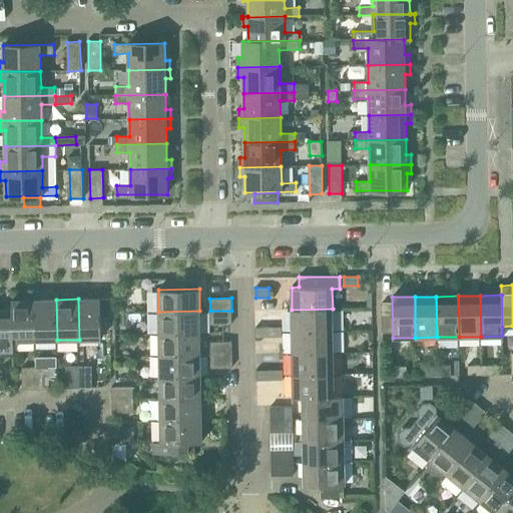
[(100,299),(78,299),(79,340),(101,339),(100,299)]
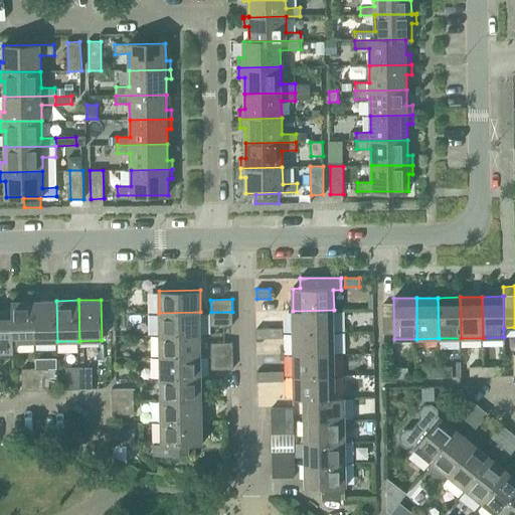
[(12,301),(12,311),(13,342),(14,342),(35,342),(34,301),(12,301)]
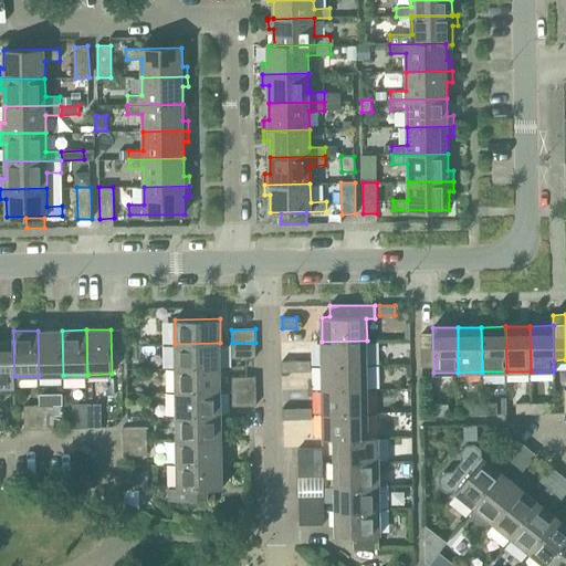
[(62,331),(38,331),(39,376),(63,375),(62,331)]
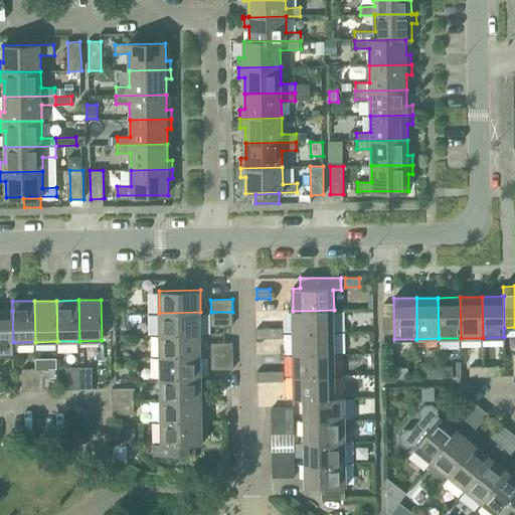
[(12,311),(0,310),(0,351),(14,351),(14,342),(13,342),(12,311)]
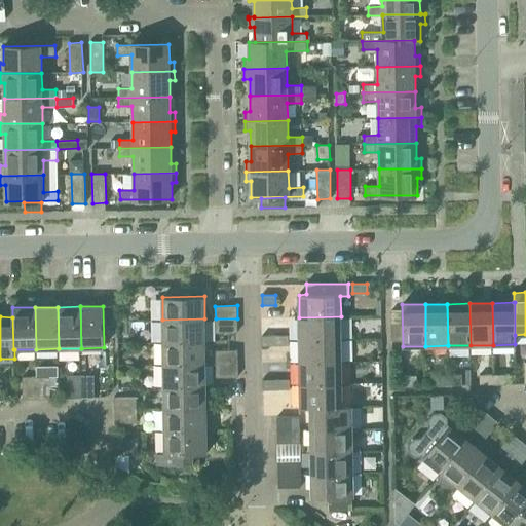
[(299,317),(299,340),(341,339),(341,316),(299,317)]
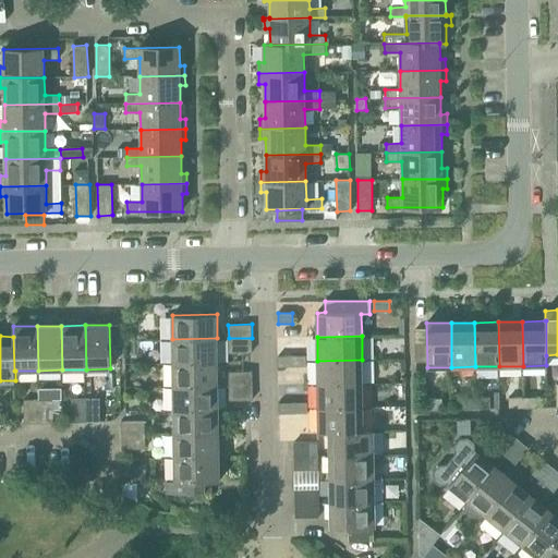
[(172,339),(173,363),(218,362),(217,338),(172,339)]
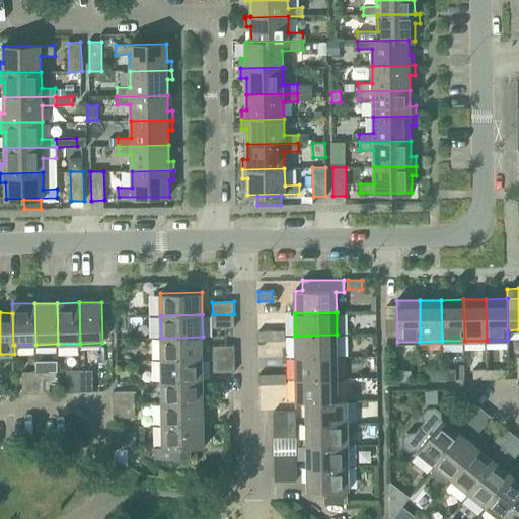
[(234,314),(213,314),(213,328),(234,328),(234,314)]
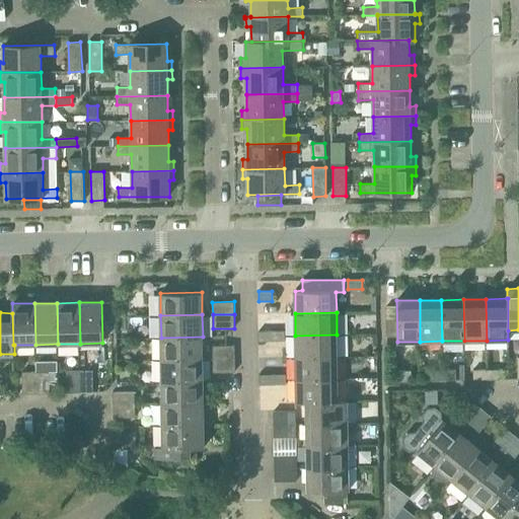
[(285,330),(272,331),(272,341),(285,341),(285,330)]
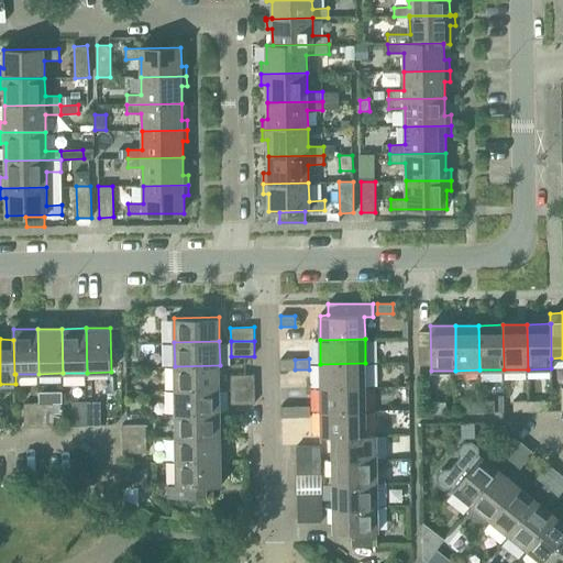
[(295,370),(295,360),(280,360),(280,371),(295,370)]
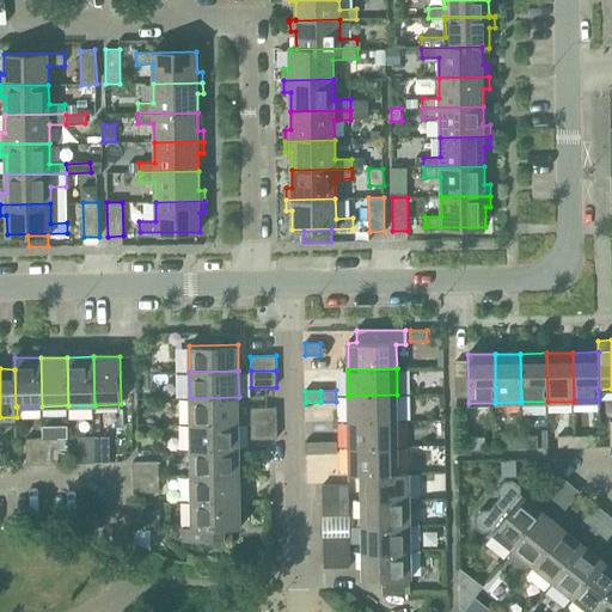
[(348,396),(349,422),(397,421),(397,395),(348,396)]
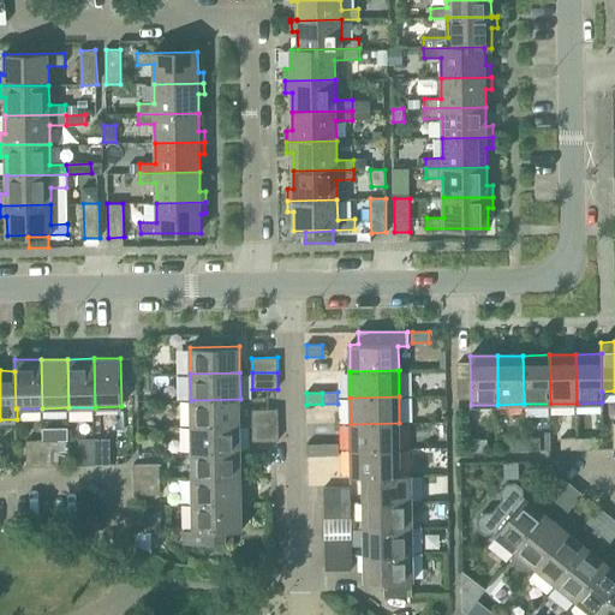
[(240,399),(191,400),(191,427),(252,425),(252,410),(240,411),(240,399)]
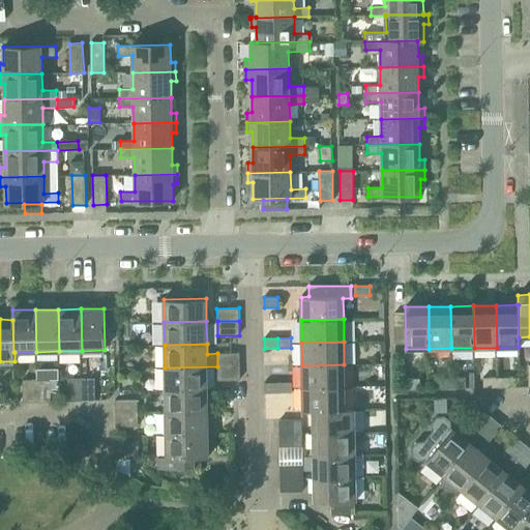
[(217,353),(217,366),(240,365),(240,353),(217,353)]
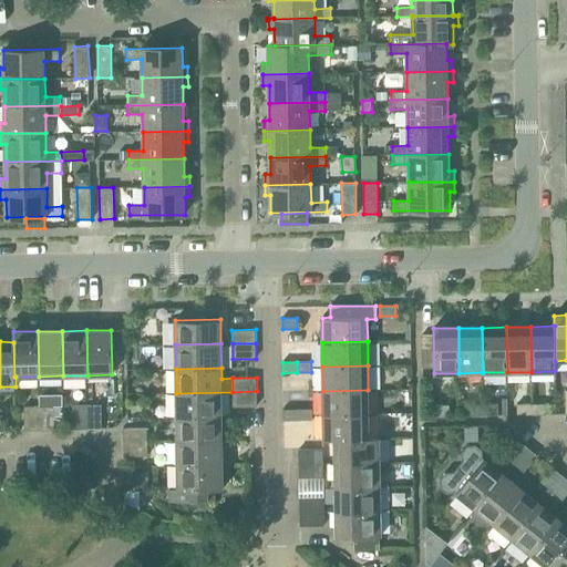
[(323,391),(323,415),(369,414),(368,390),(323,391)]
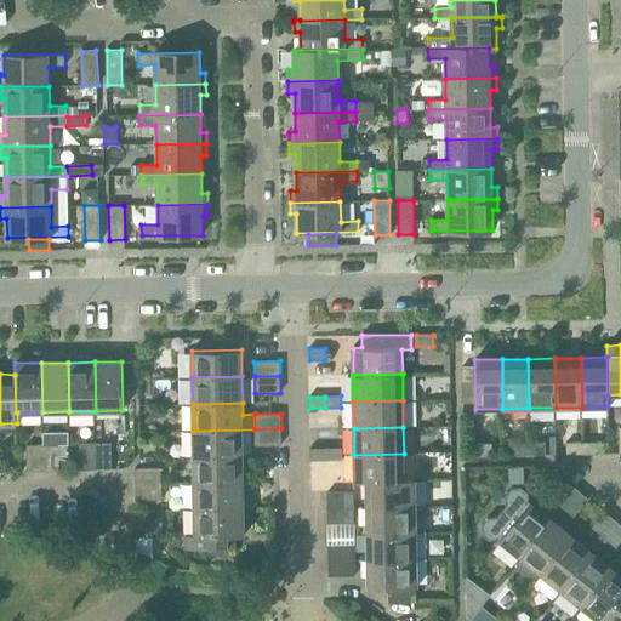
[(281,428),(255,429),(256,440),(256,445),(281,444),(281,428)]
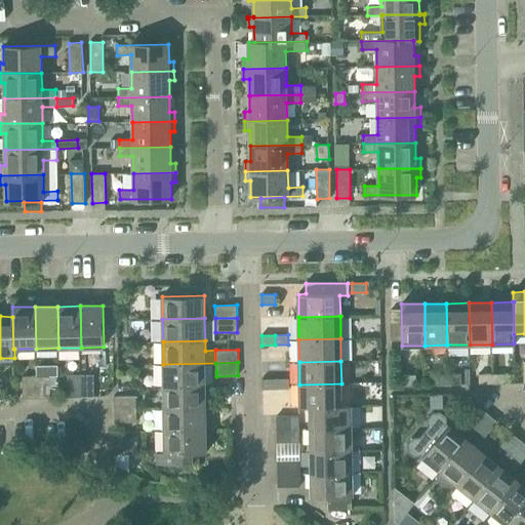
[(215,363),(163,364),(164,386),(205,386),(205,373),(216,372),(215,363)]
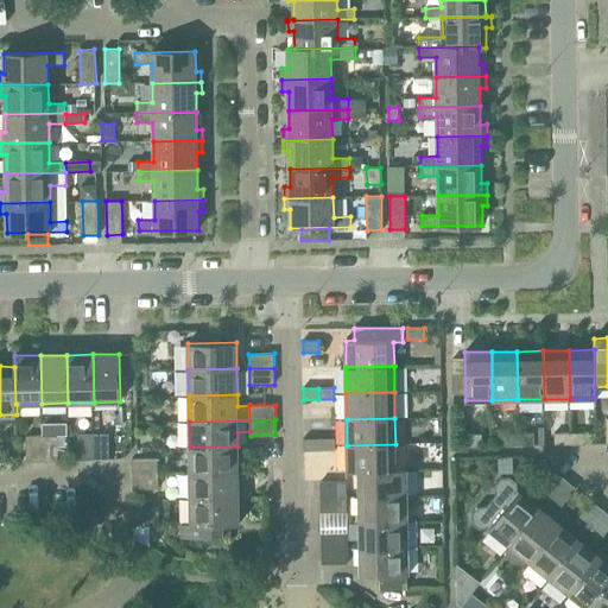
[(586,432),(570,434),(570,444),(586,444),(586,432)]
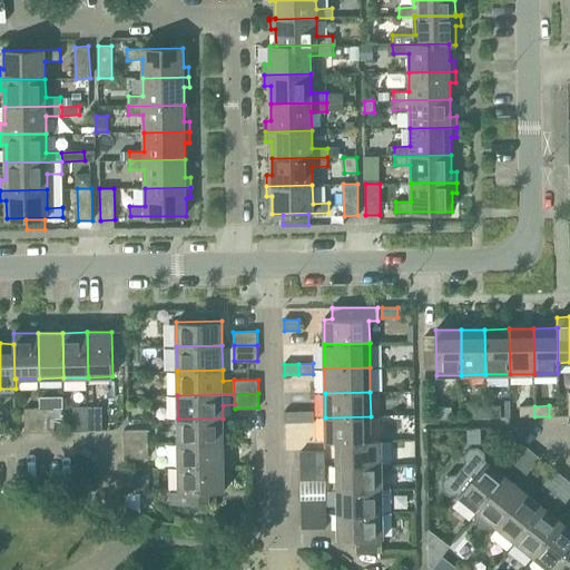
[(89,431),(88,406),(74,406),(74,431),(89,431)]
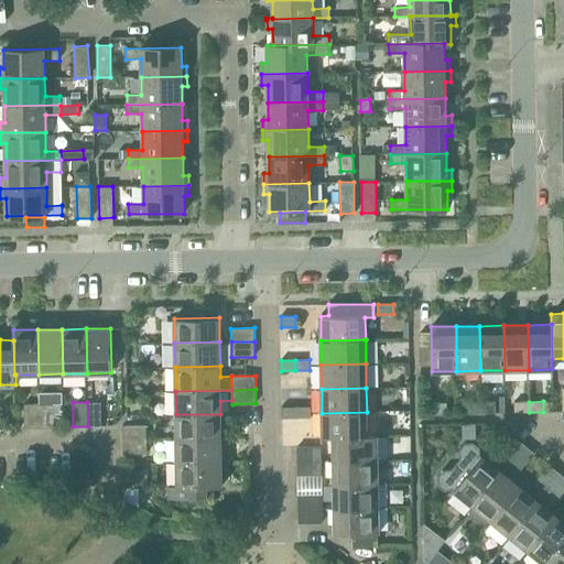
[(101,402),(87,402),(88,426),(101,426),(101,402)]
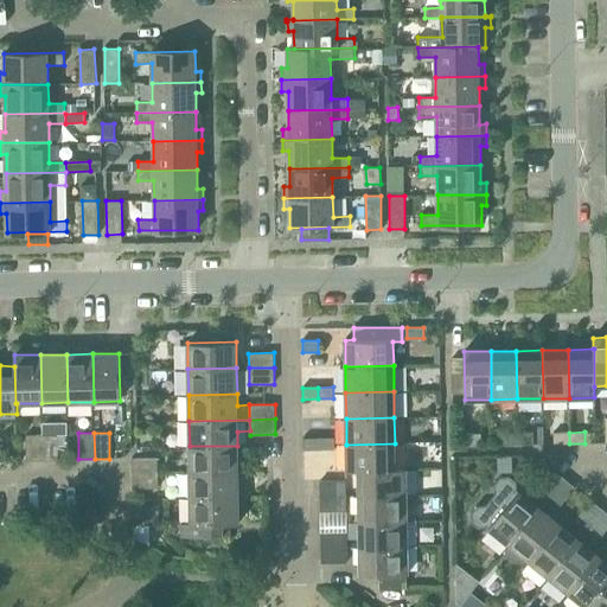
[(518,445),(518,433),(503,434),(503,445),(518,445)]
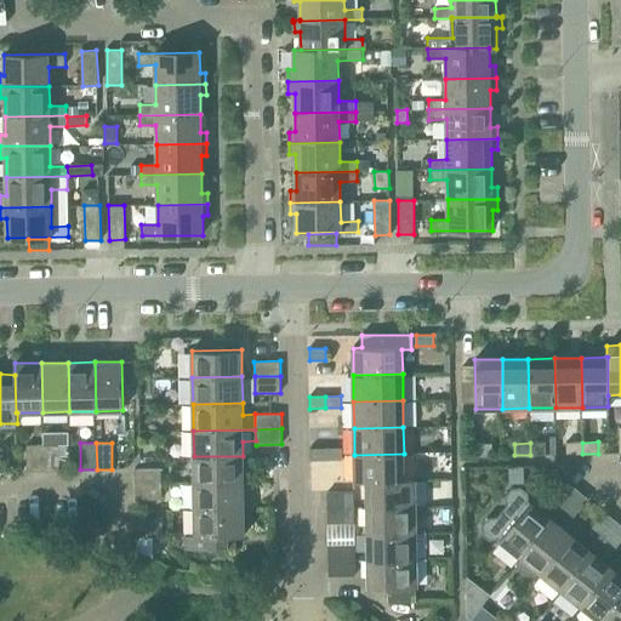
[(546,443),(530,443),(530,455),(546,455),(546,443)]
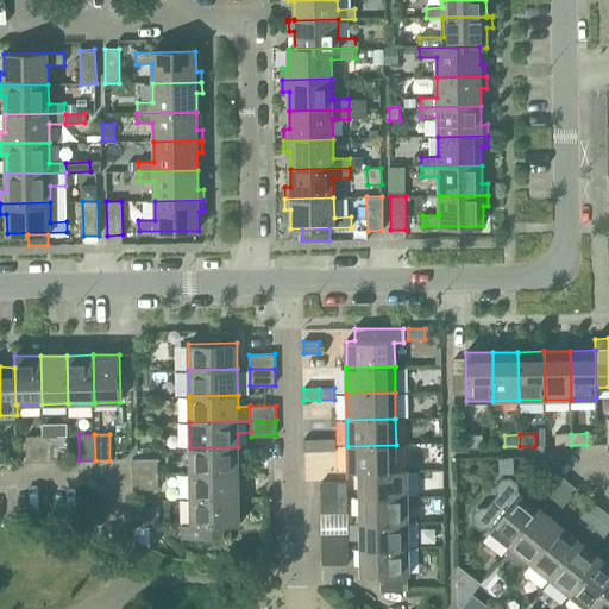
[(571,445),(571,434),(556,434),(556,445),(571,445)]
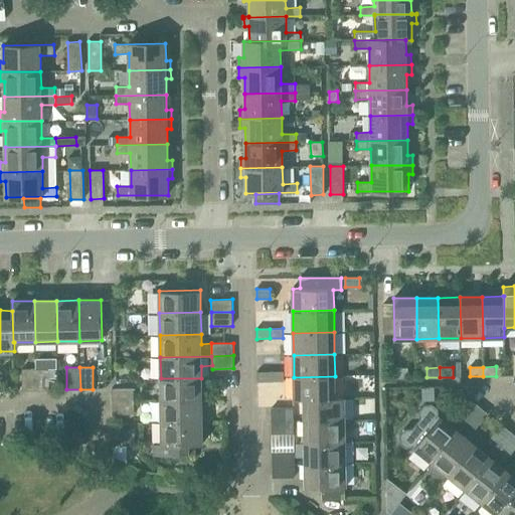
[(36,390),(35,368),(23,368),(23,390),(36,390)]
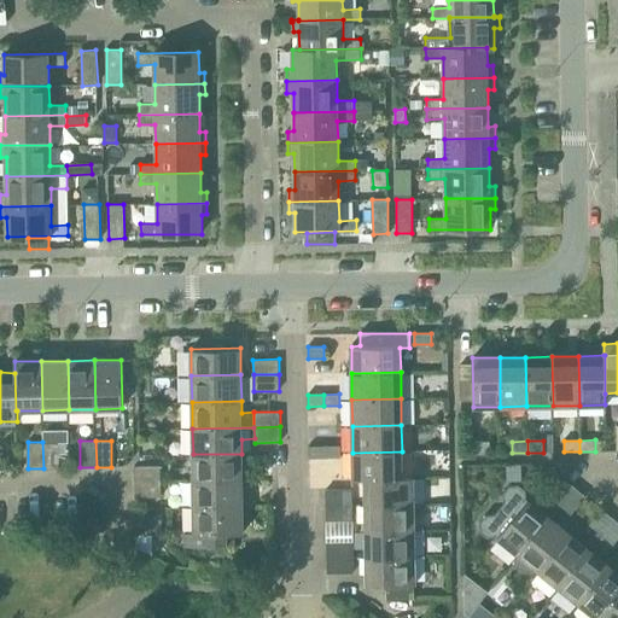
[(58,442),(42,442),(44,468),(59,468),(58,442)]
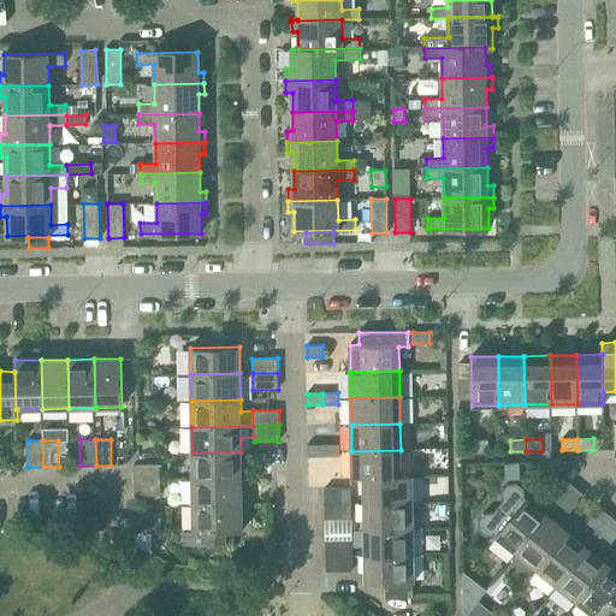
[(472,440),(473,451),(489,451),(489,440),(472,440)]
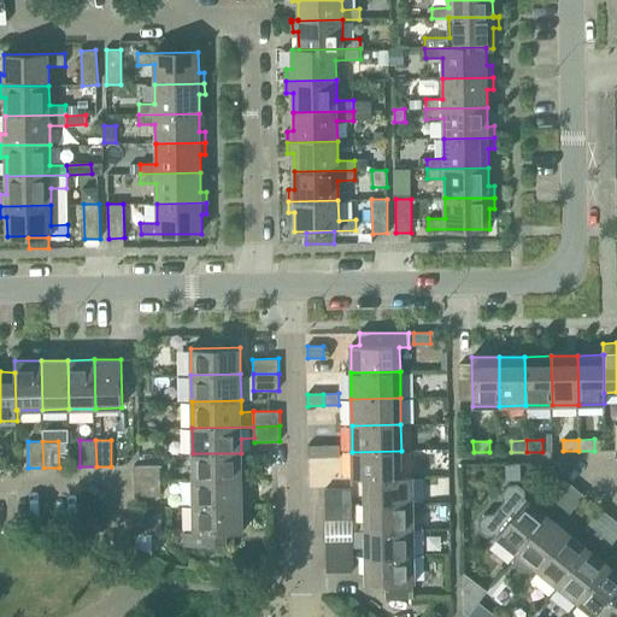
[(340,445),(324,446),(324,457),(340,457),(340,445)]
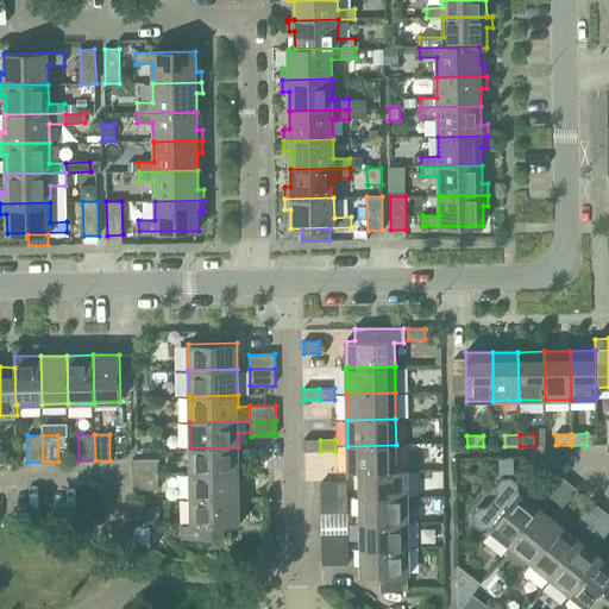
[(320,451),(320,440),(305,440),(305,451),(320,451)]
